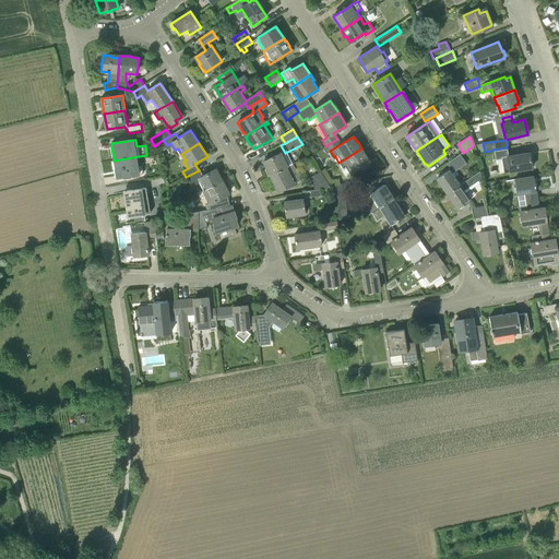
[(507,147),(494,150),(495,159),(496,165),(502,164),(504,173),(533,167),(530,153),(509,156),(507,147)]
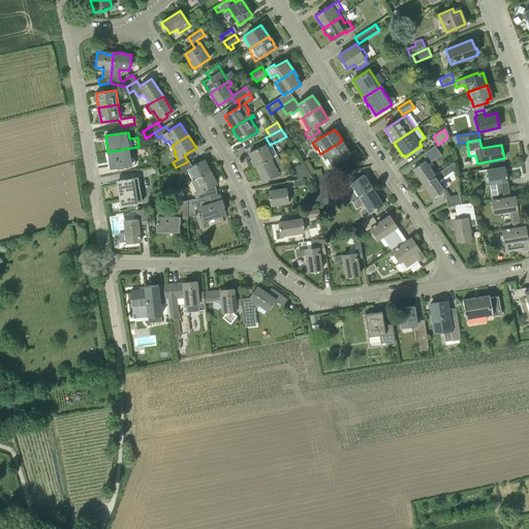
[(342,141),(320,154),(324,160),(327,158),(332,165),(334,163),(349,153),(342,141)]
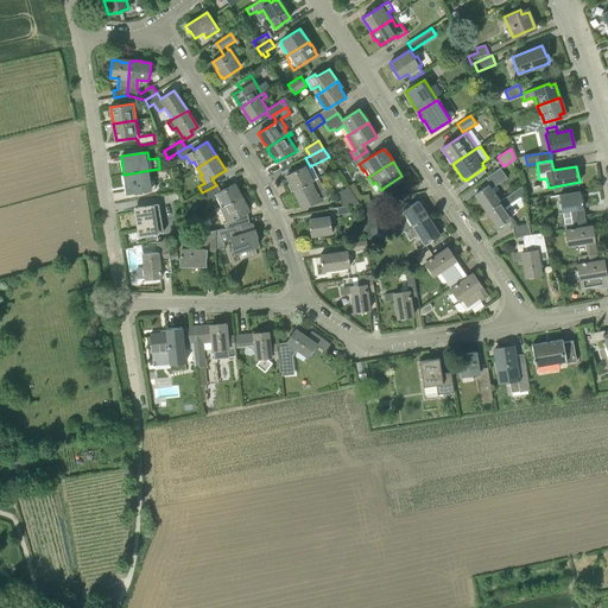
[(293,190),(315,181),(309,169),(308,169),(306,166),(286,176),(293,190)]
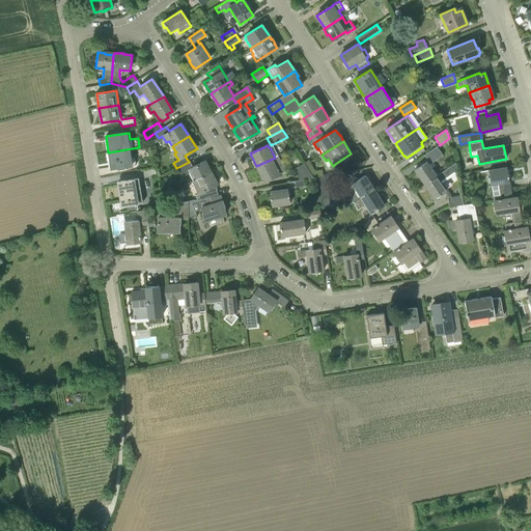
[(424,185),(438,175),(432,168),(437,165),(434,162),(443,156),(437,146),(424,156),(428,161),(415,170),(424,185)]
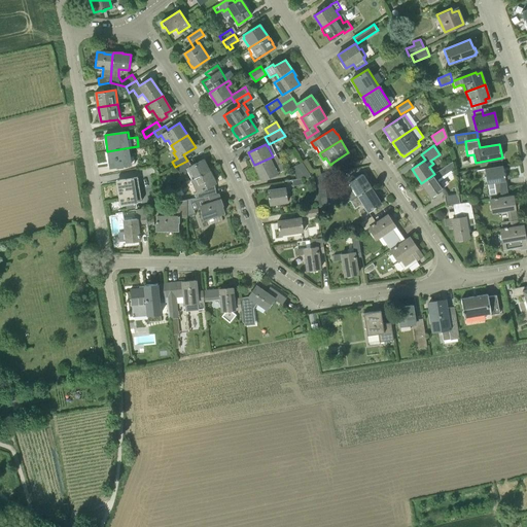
[(131,147),(107,151),(110,167),(133,164),(131,147)]
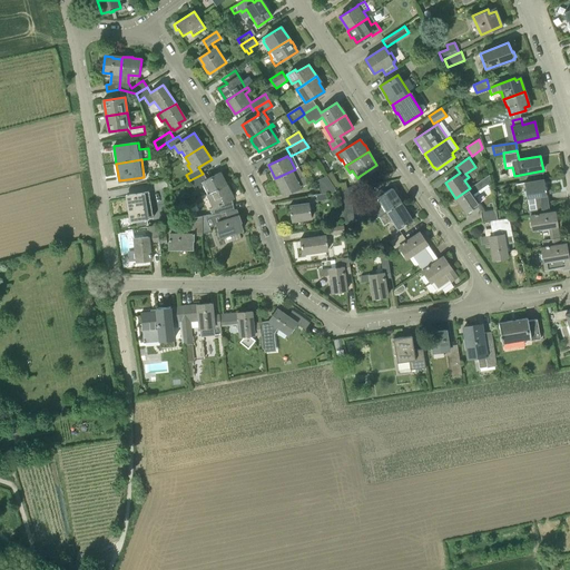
[(295,169),(275,178),(279,187),(282,186),(285,193),(300,185),(301,187),(308,184),(302,172),(301,173),(298,167),(295,169)]
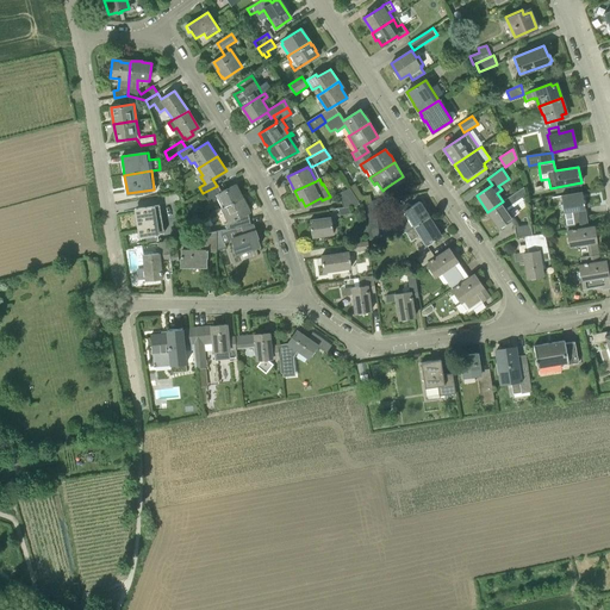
[(369,194),(362,197),(355,184),(349,187),(350,188),(360,204),(362,204),(372,201),(369,194)]
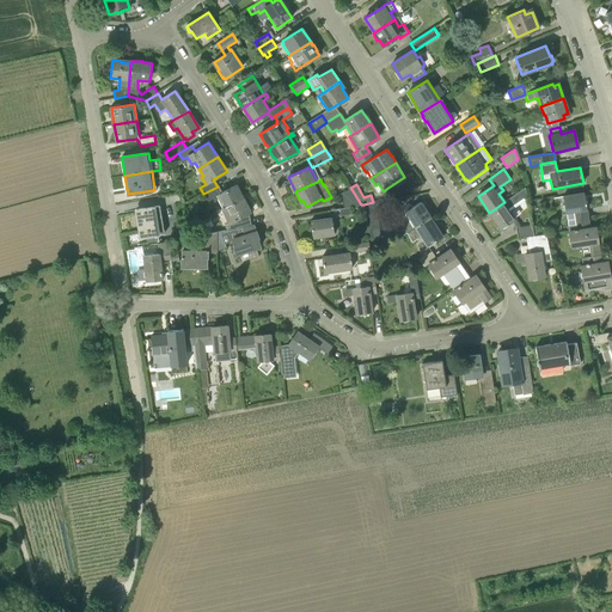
[(222,209),(243,197),(237,185),(222,193),(219,185),(218,187),(203,194),(210,203),(218,200),(222,209)]
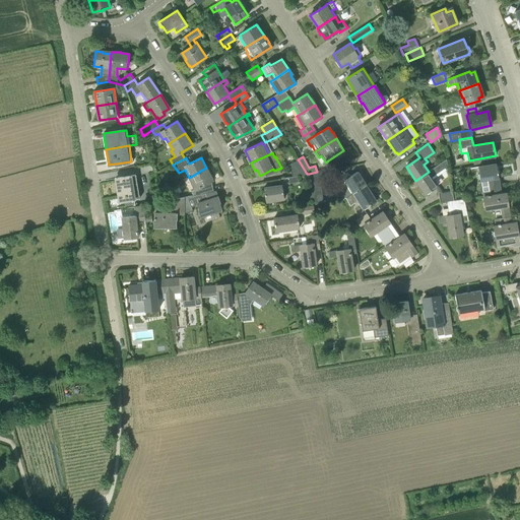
[(298,176),(307,174),(299,160),(287,165),(293,177),(298,176)]
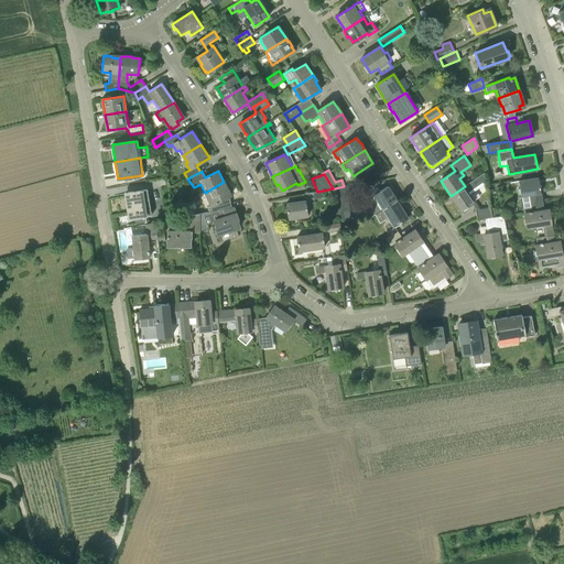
[(523,213),(543,210),(538,177),(519,181),(521,196),(529,196),(530,207),(523,207),(524,212),(523,213)]
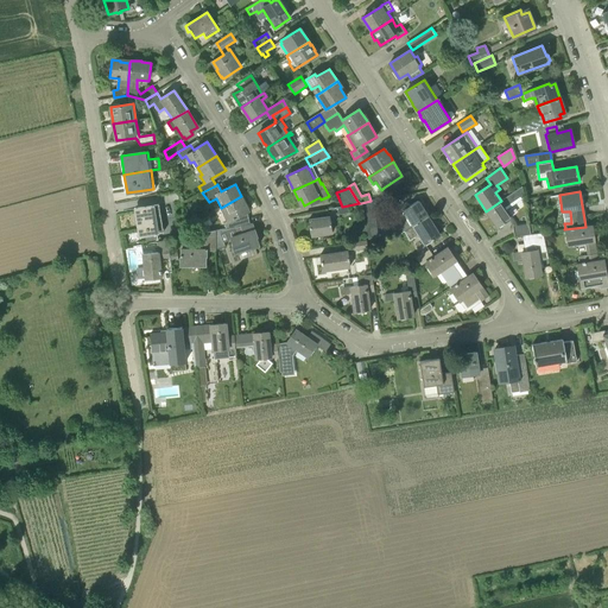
[(226,228),(247,225),(245,213),(248,211),(241,196),(221,208),(220,208),(227,222),(223,223),(226,228)]
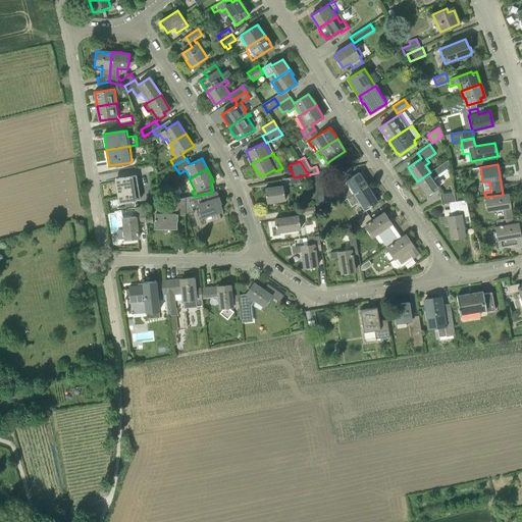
[(311,180),(322,178),(321,172),(318,172),(310,174),(311,180)]
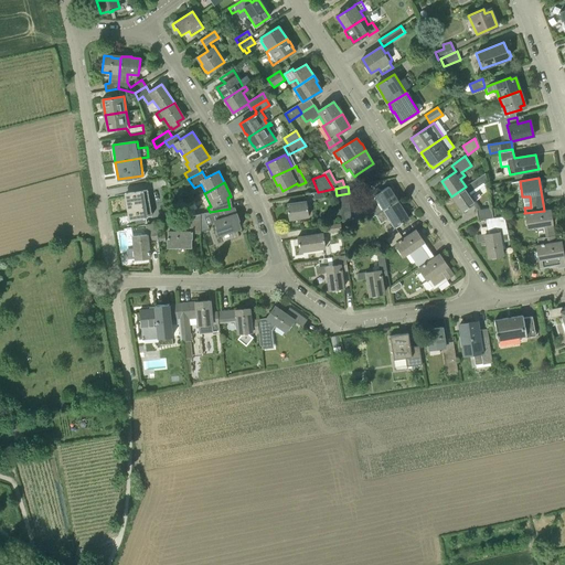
[(383,210),(397,201),(388,187),(382,190),(381,191),(379,188),(372,191),(374,195),(383,210)]
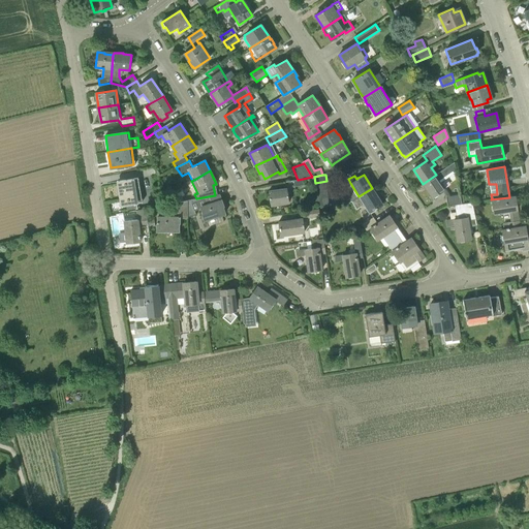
[(436,175),(423,184),(433,198),(442,191),(443,192),(446,190),(436,175)]
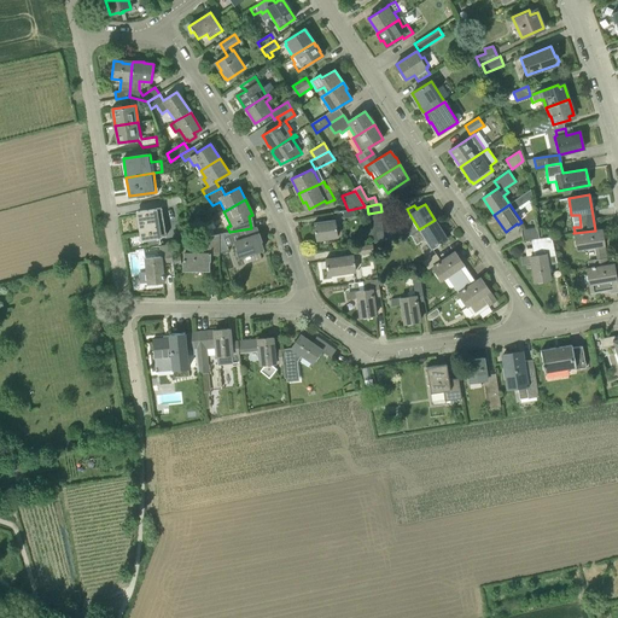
[(155,209),(153,209),(138,211),(141,233),(146,233),(149,245),(161,244),(159,238),(162,238),(162,237),(167,237),(162,208),(155,209)]
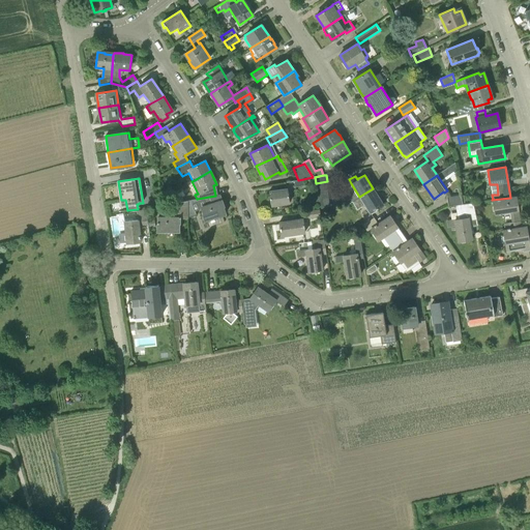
[(295,187),(304,185),(303,179),(298,180),(294,181),(295,187)]
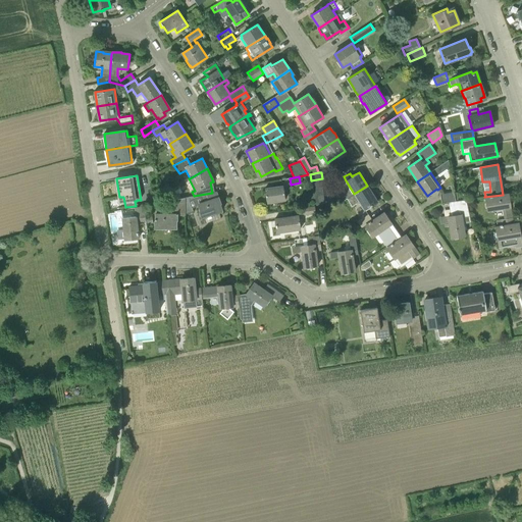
[(285,200),(283,186),(265,189),(267,203),(285,200)]
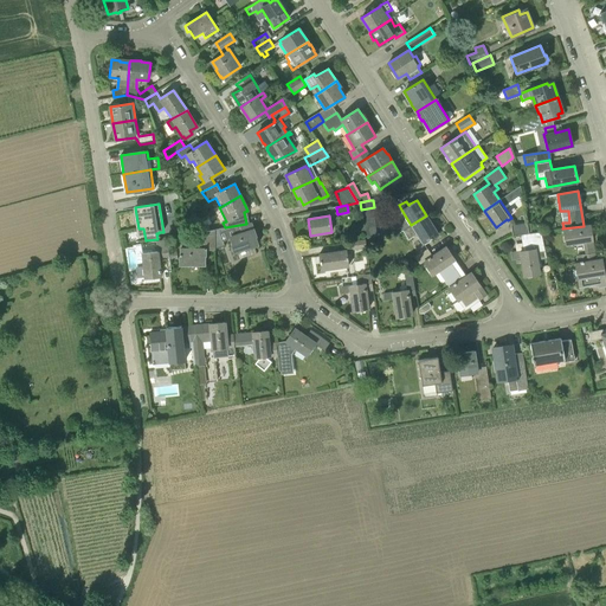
[(426,216),(411,225),(403,231),(408,239),(417,234),(423,244),(438,234),(426,216)]
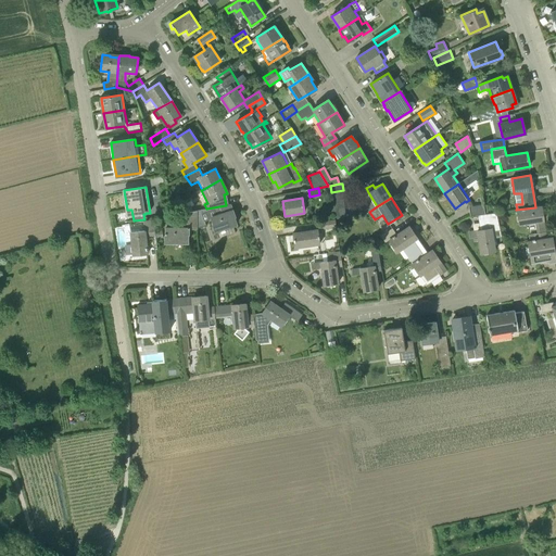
[(197,211),(198,228),(206,226),(204,220),(211,218),(212,224),(212,225),(214,231),(237,224),(235,216),(230,204),(226,205),(206,209),(197,211)]
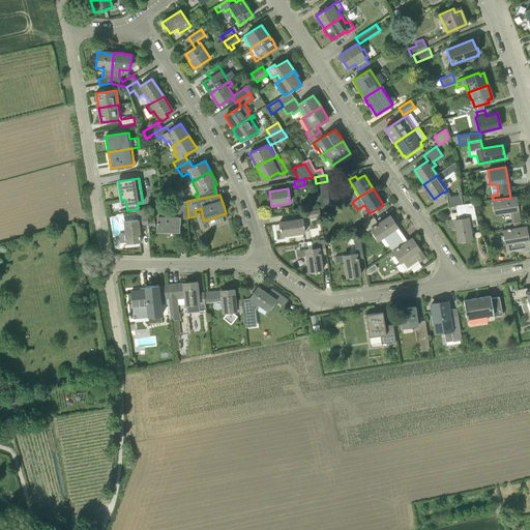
[(461,195),(447,197),(448,206),(463,204),(461,195)]
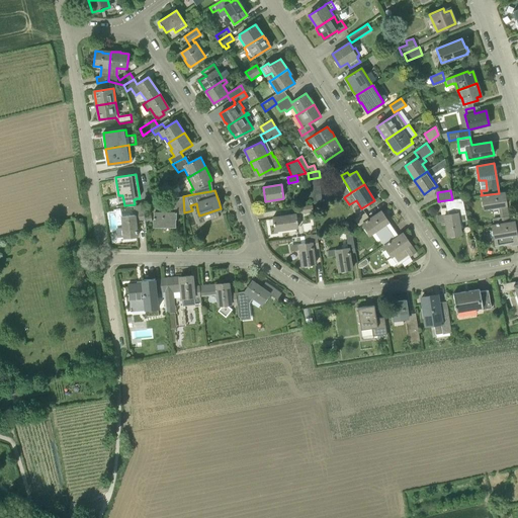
[(494,224),(509,222),(505,192),(499,193),(481,195),(484,209),(499,208),(500,217),(494,218),(494,224)]
